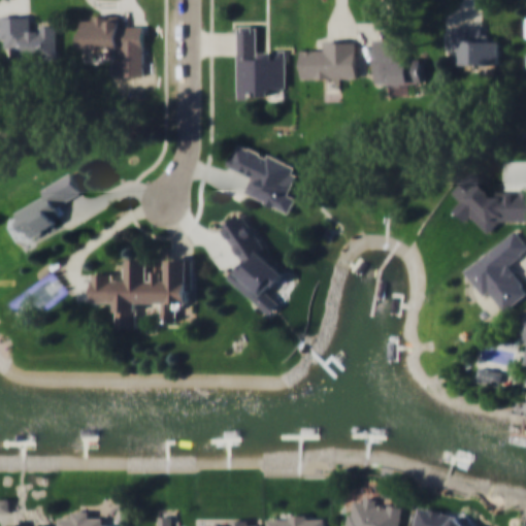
[(0,46),(9,46),(9,62),(55,61),(55,26),(30,26),(30,15),(0,15),(0,46)]
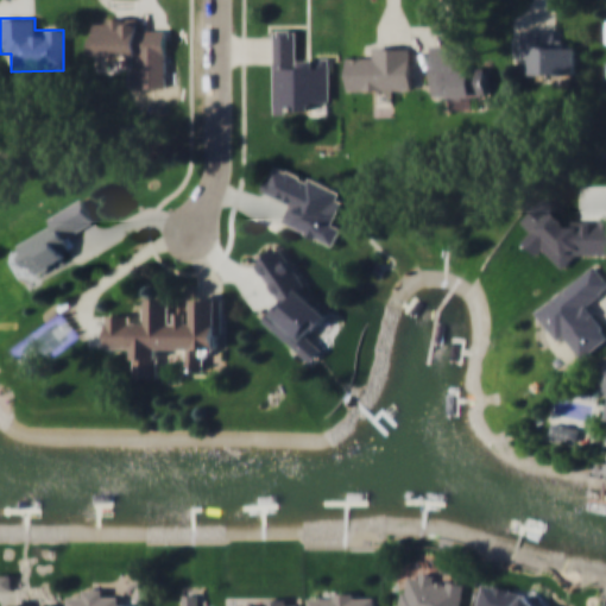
[(90,56),(165,56),(165,31),(139,31),(139,19),(90,19),(90,56)]
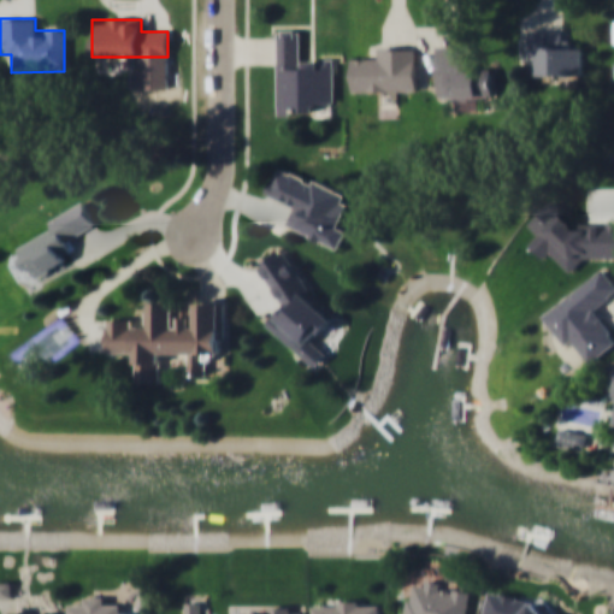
[(276,116),(316,116),(316,104),(334,104),(334,58),(299,58),(299,30),(276,30),(276,116)]
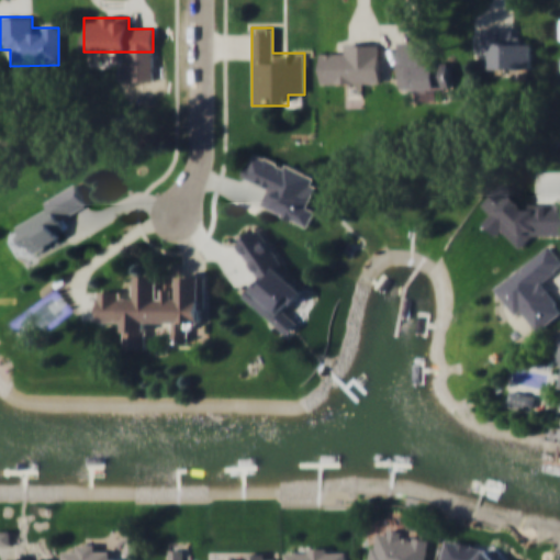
[(517,30),(471,30),(471,60),(481,60),(481,70),(529,70),(529,41),(517,41),(517,30)]
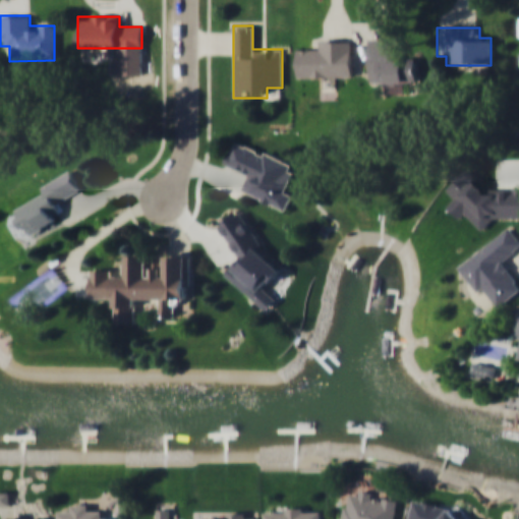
[(296,51),(296,79),(351,78),(351,40),(318,41),(318,51),(296,51)]
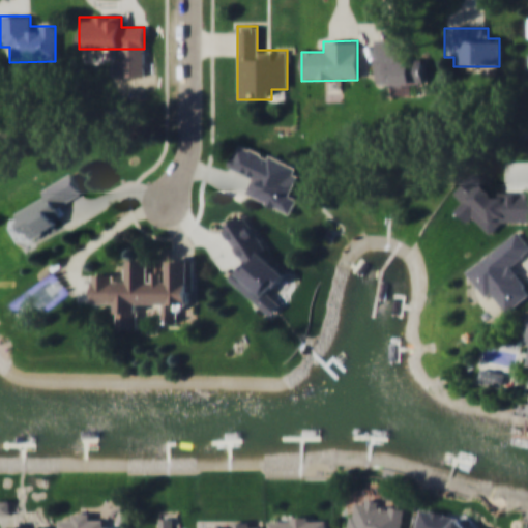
[(376,54),(376,86),(422,86),(422,54),(376,54)]
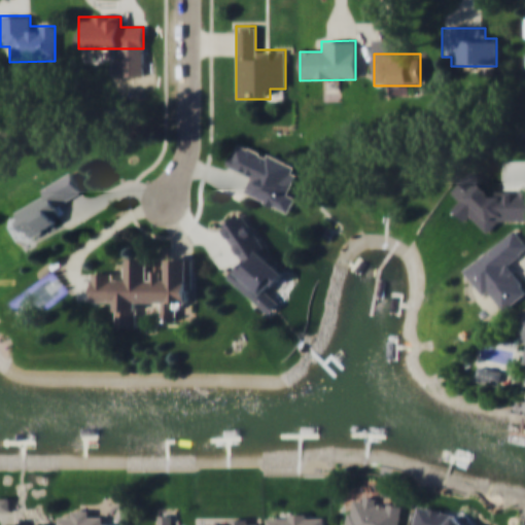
[(298,168),(237,141),(225,167),(249,176),(241,194),(288,214),(296,196),(286,191),(298,168)]
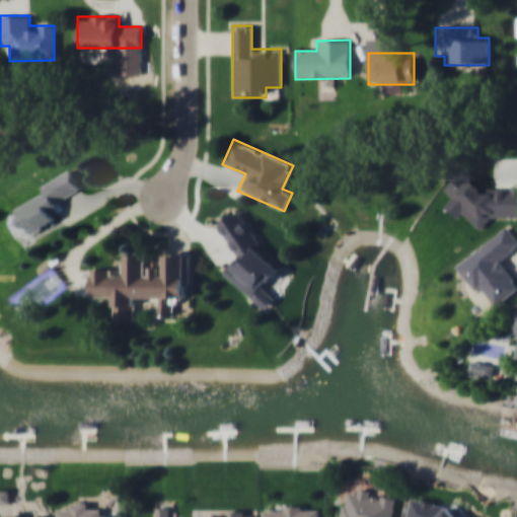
[(79,190),(68,170),(38,188),(42,195),(12,211),(26,235),(62,215),(55,203),(79,190)]
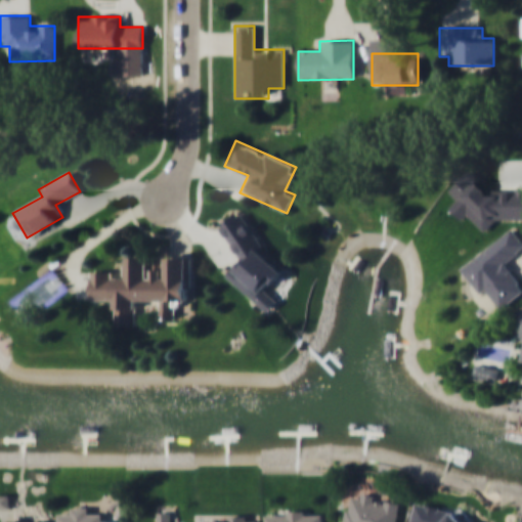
[(459,268),(480,297),(486,293),(499,310),(521,292),(521,288),(504,263),(521,249),(521,242),(512,228),(459,268)]
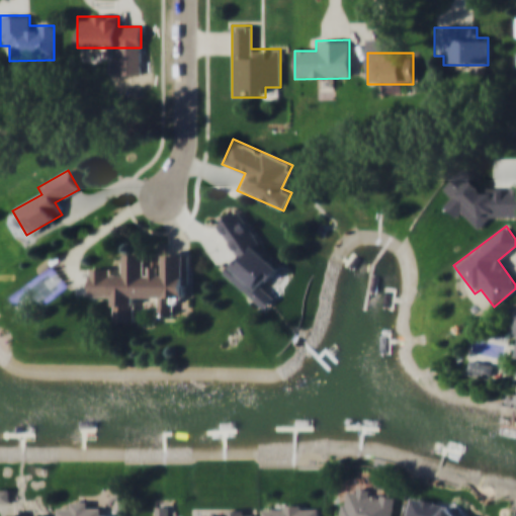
[(187,254),(162,253),(162,262),(147,262),(148,254),(124,253),(123,275),(109,274),(109,268),(89,268),(88,296),(112,297),(111,321),(133,322),(134,298),(157,299),(156,316),(173,316),(173,297),(185,297),(187,254)]
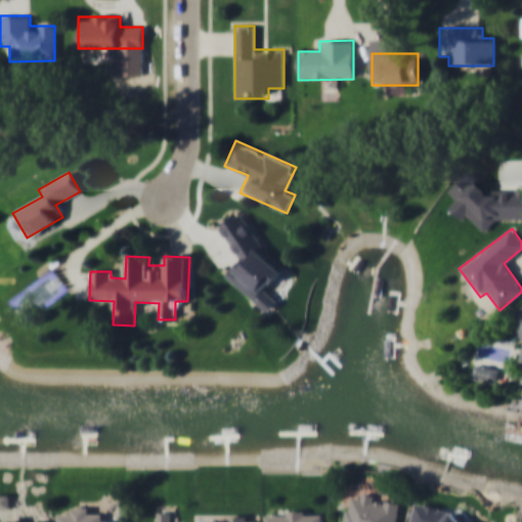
[(521,309),(512,314),(521,341),(518,361),(521,362),(521,309)]
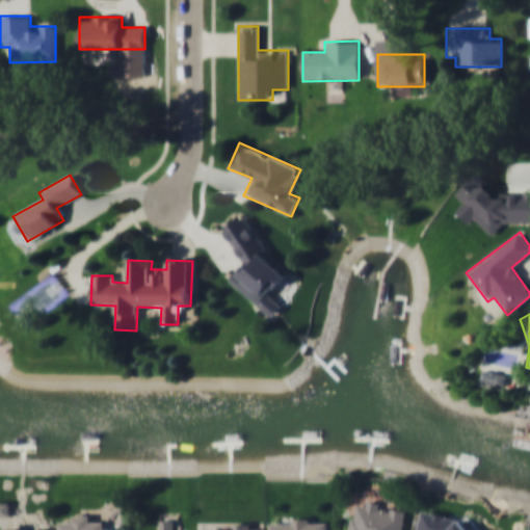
[(506,374),(481,371),(480,382),(505,386),(506,374)]
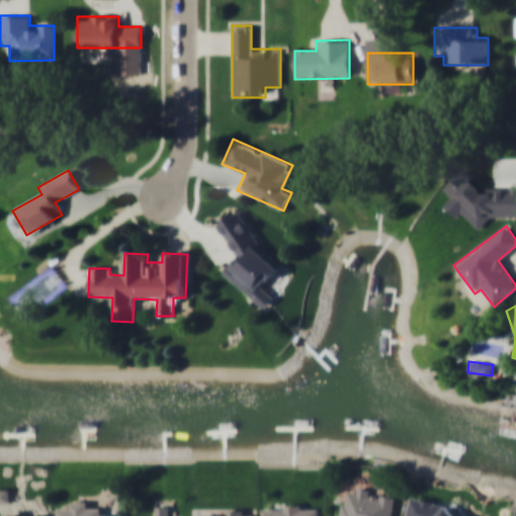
[(394,515),(398,495),(355,489),(354,496),(343,494),(339,515),(394,515)]
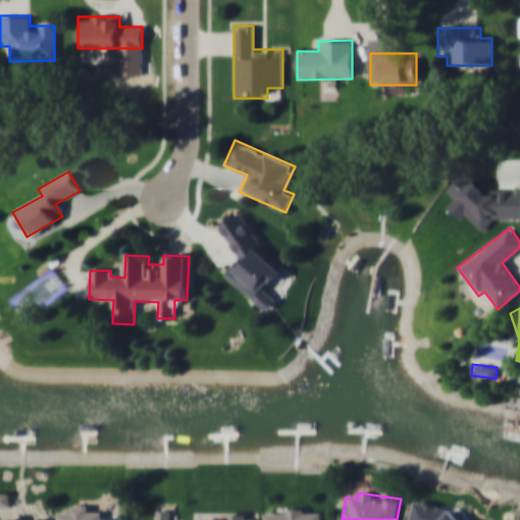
[(465,519),(461,518),(452,509),(415,500),(410,519),(465,519)]
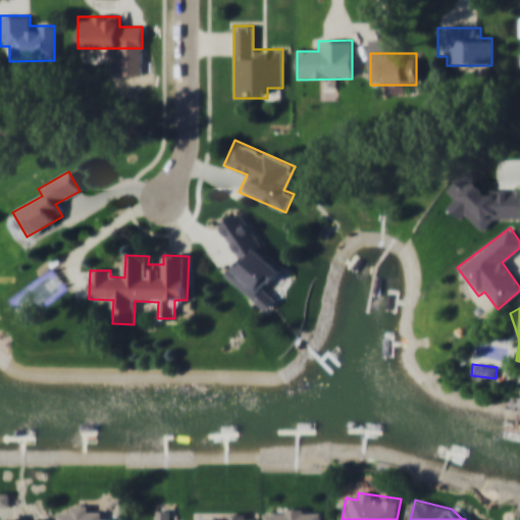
[(262,509),(262,519),(322,519),(322,509),(262,509)]
